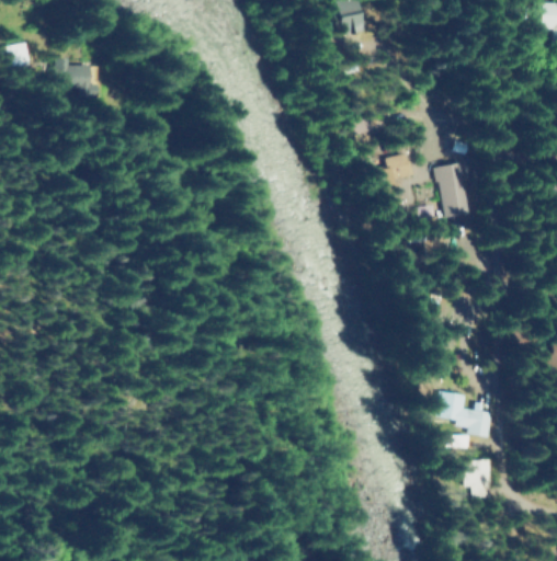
[(356,0),(347,0),(333,1),(334,32),(359,31),(356,0)]
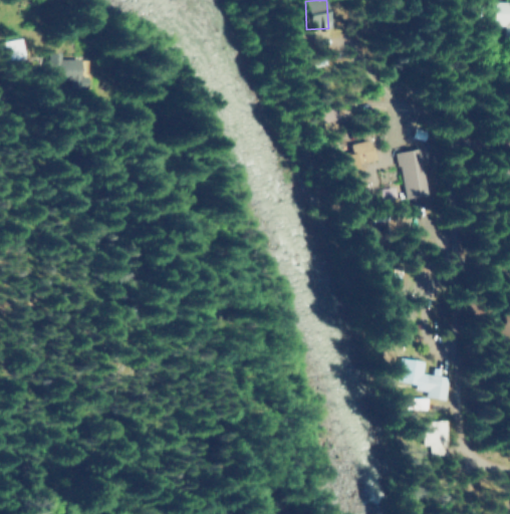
[(0,54),(2,63),(27,57),(22,37),(0,43),(0,54)]
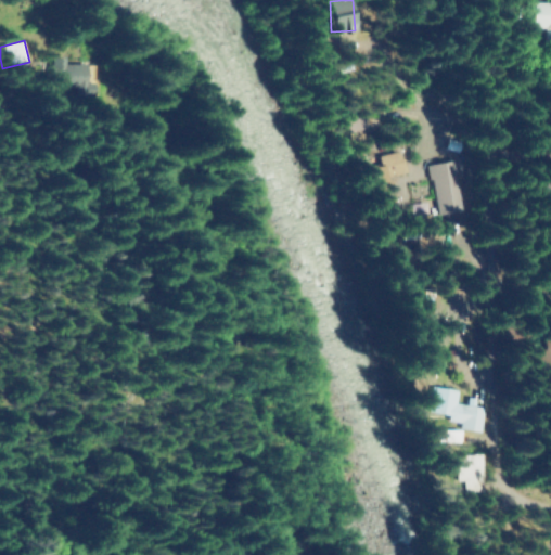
[(86,82),(86,63),(47,63),(47,87),(78,87),(77,95),(95,95),(95,82),(86,82)]
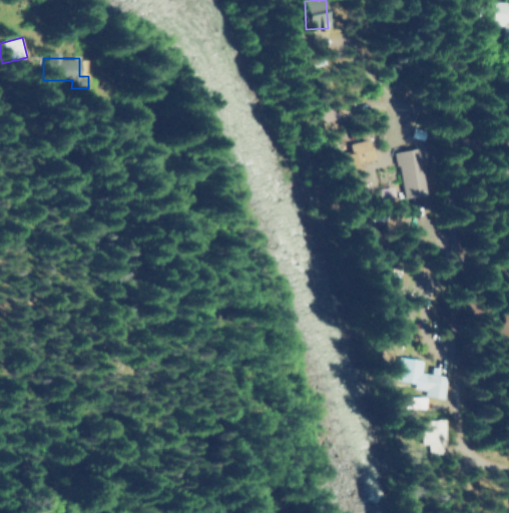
[(351,151),(343,152),(346,167),(379,159),(374,138),(350,144),(351,151)]
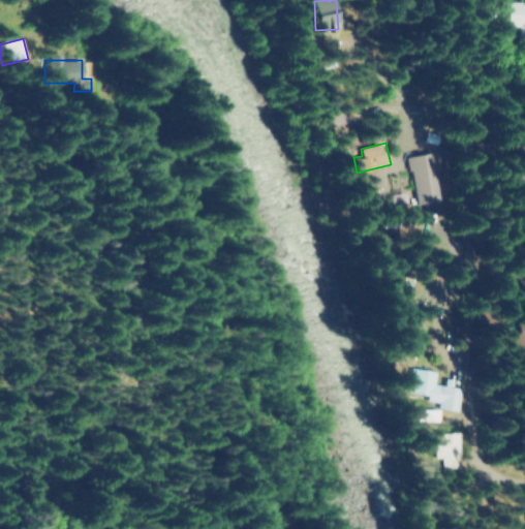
[(442,152),(415,156),(422,204),(450,199),(442,152)]
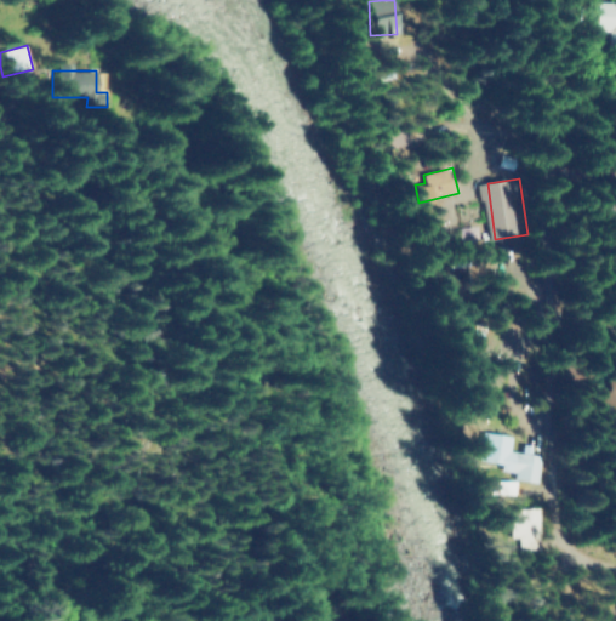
[(513,437),(479,433),(475,461),(501,463),(500,471),(517,472),(517,479),(542,483),(546,455),(535,454),(535,445),(525,444),(524,453),(512,451),(513,437)]
